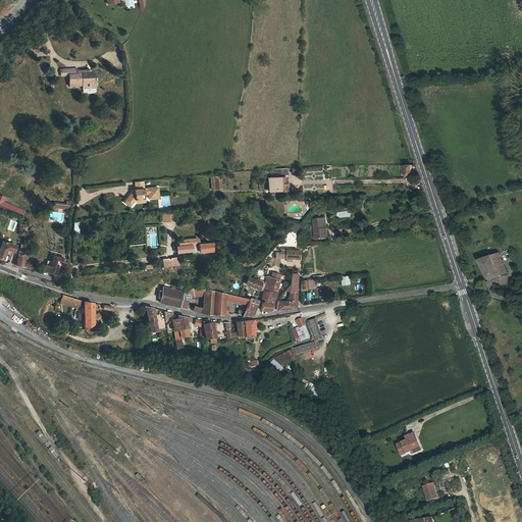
[(65,75),(69,75),(69,86),(88,85),(89,90),(95,90),(95,84),(94,72),(87,73),(86,70),(82,70),(82,73),(77,73),(77,70),(76,68),(64,69),(65,75)]
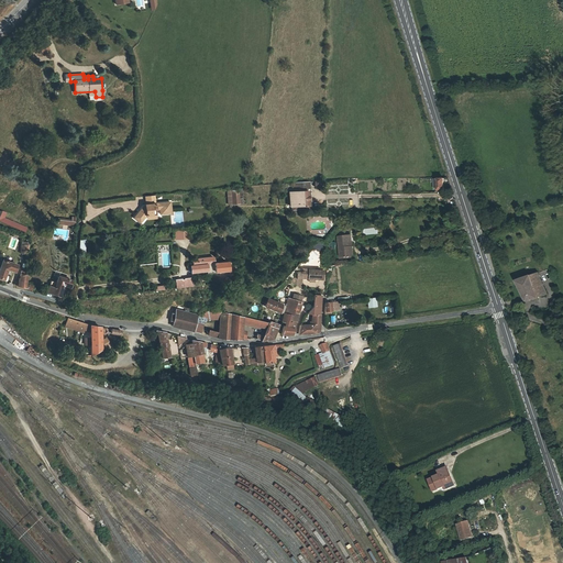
[(444,189),(444,178),(434,178),(434,189),(444,189)]
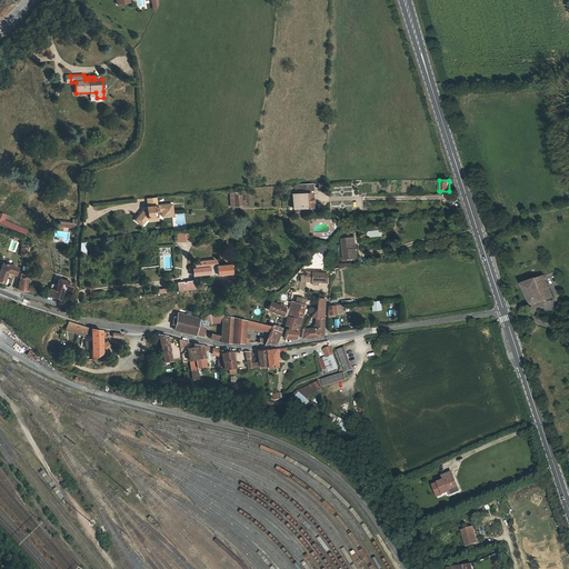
[(293,212),(295,212),(299,211),(315,210),(313,192),(310,192),(309,183),(291,185),(293,208),(293,212)]
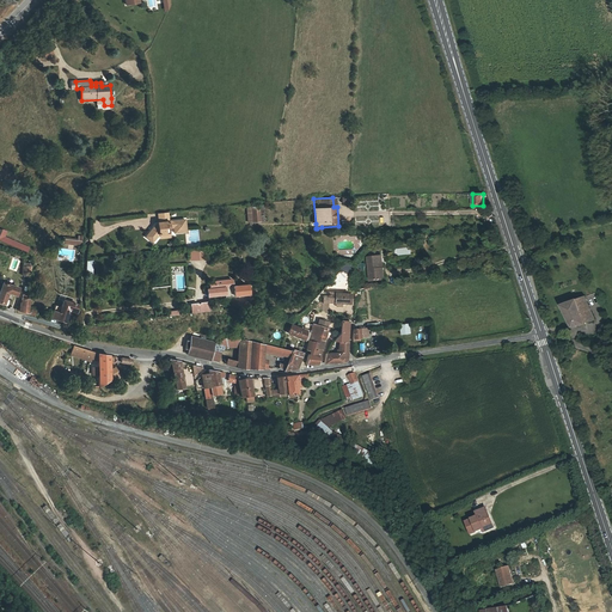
[(169,221),(169,212),(158,213),(159,222),(158,222),(158,225),(155,225),(146,237),(153,243),(159,234),(170,233),(170,227),(173,227),(175,233),(187,232),(185,219),(169,221)]
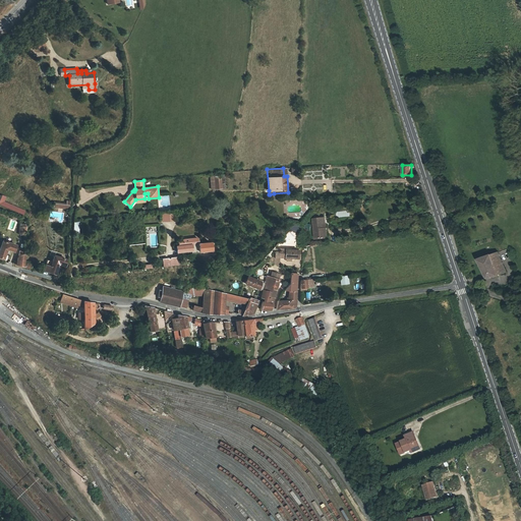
[(0,205),(8,209),(10,204),(4,201),(6,196),(2,195),(0,199),(0,205)]
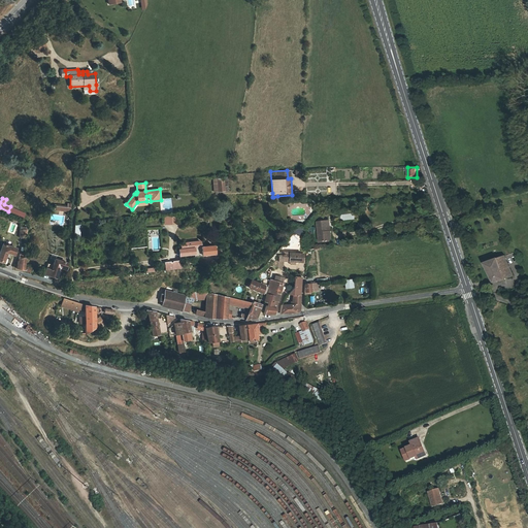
[(165,217),(165,225),(176,224),(176,216),(165,217)]
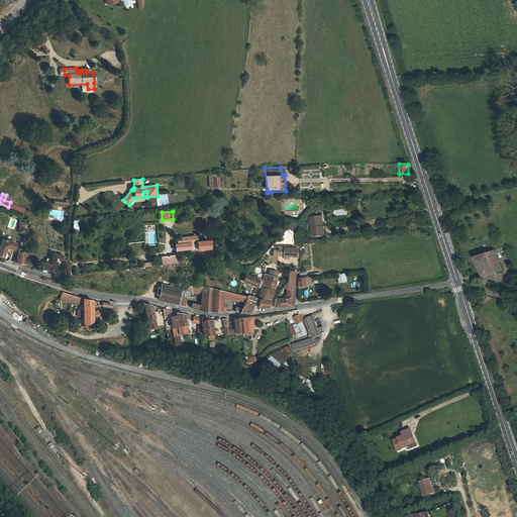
[(322,236),(321,235),(320,226),(323,226),(322,216),(311,218),(314,237),(322,236)]
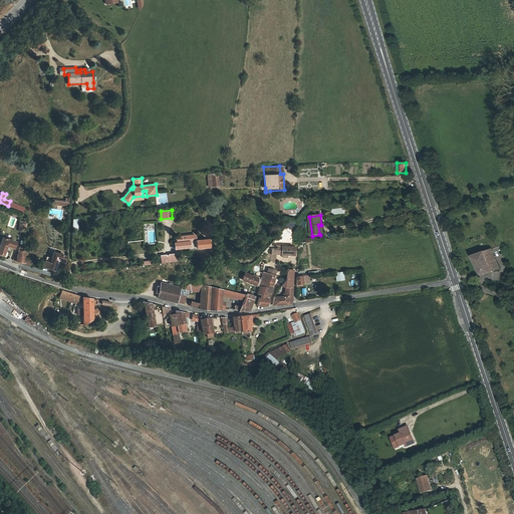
[(290,220),(288,227),(296,230),(299,224),(290,220)]
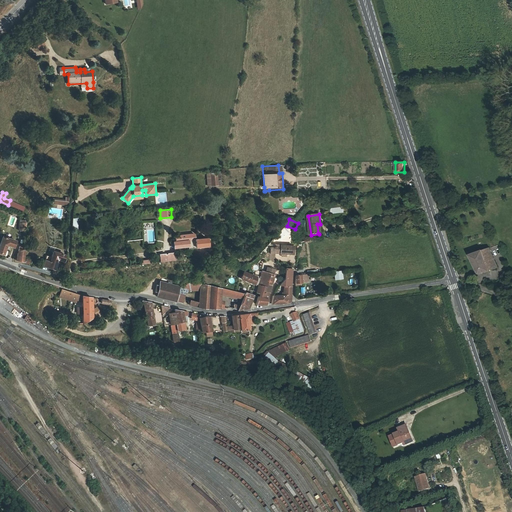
[(194,239),(194,234),(175,236),(176,241),(174,241),(174,247),(188,246),(188,249),(195,248),(195,247),(207,246),(206,238),(194,239)]
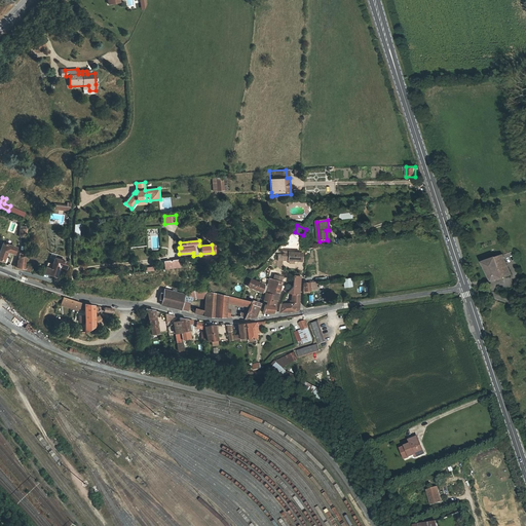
[(16,248),(3,242),(0,251),(0,259),(4,261),(7,252),(14,253),(16,248)]
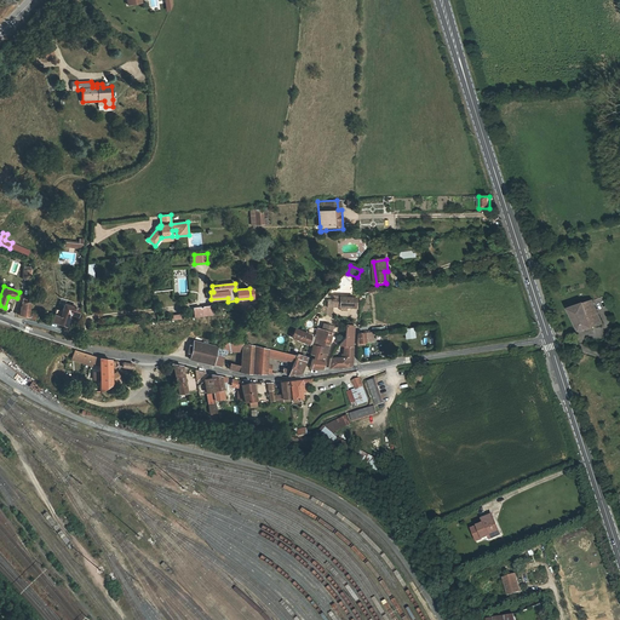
[(593,300),(597,313),(613,306),(608,296),(593,300)]
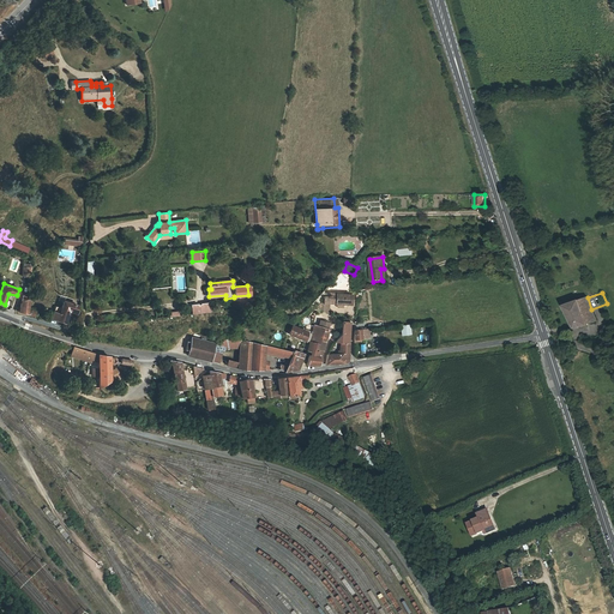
[(318,308),(329,314),(330,304),(351,305),(351,295),(330,294),(330,298),(325,298),(325,304),(321,304),(318,308)]
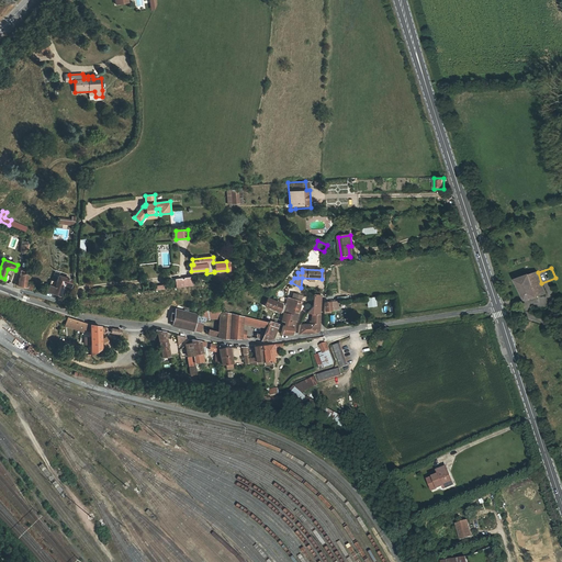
[(541,283),(538,272),(519,280),(527,301),(547,294),(541,283)]
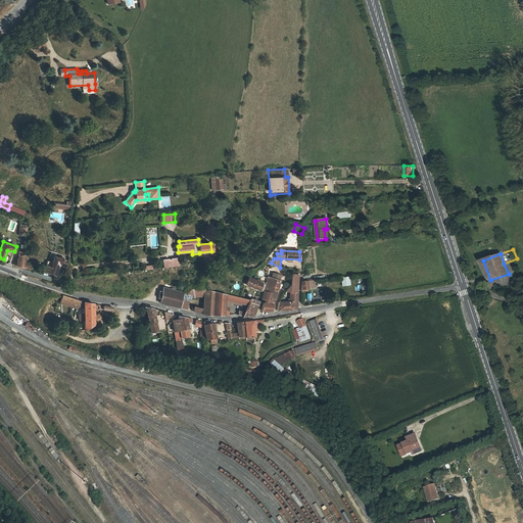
[(64,267),(66,260),(54,256),(52,263),(47,262),(45,272),(47,273),(50,273),(55,275),(58,265),(64,267)]
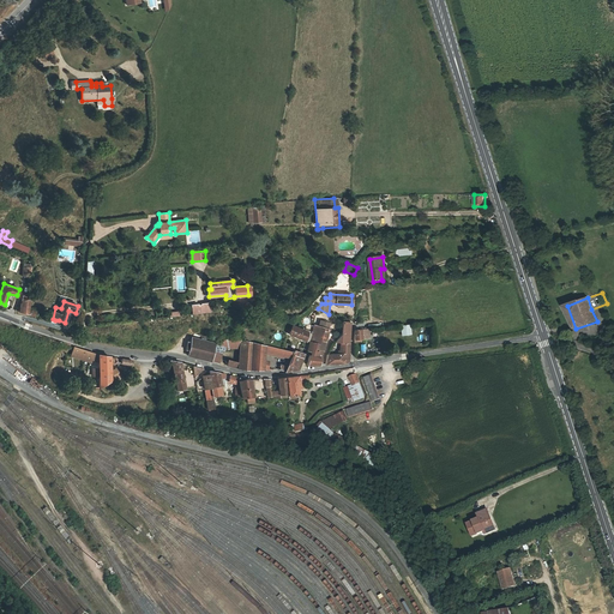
[(209,304),(191,305),(192,314),(210,313),(209,304)]
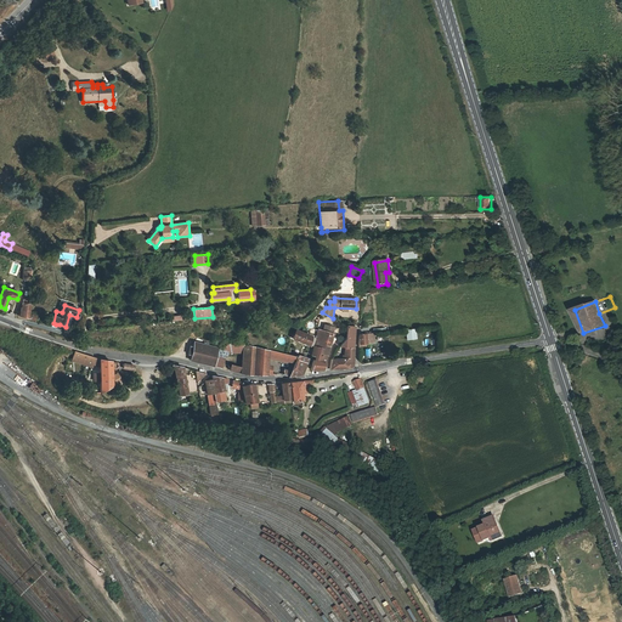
[(354,339),(354,327),(346,327),(346,338),(332,357),(331,368),(337,368),(344,367),(348,367),(352,366),(354,339)]
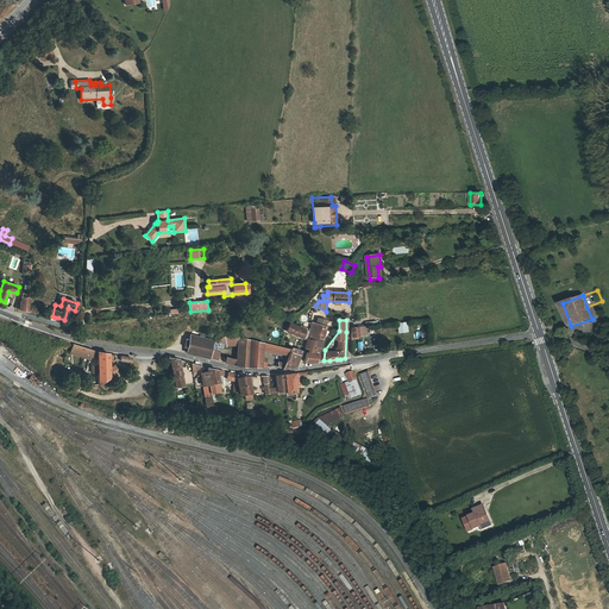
[(302,338),(305,328),(293,324),(290,322),(287,331),(302,338)]
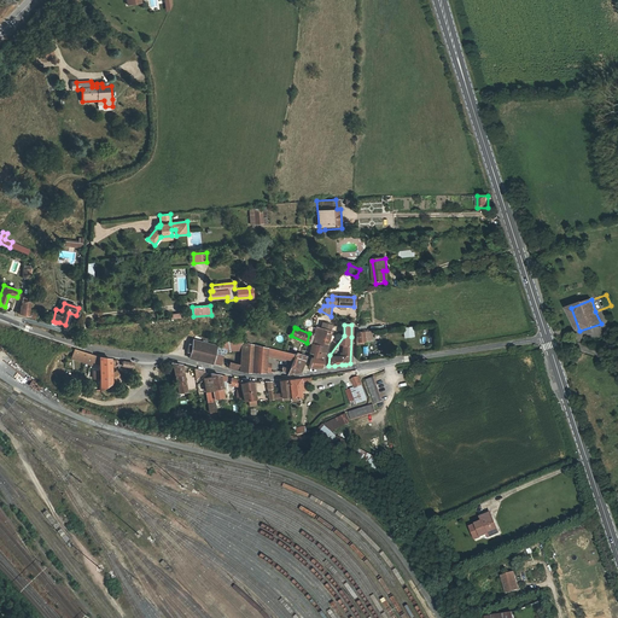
[(310,353),(315,354),(314,359),(312,359),(309,367),(315,367),(321,366),(325,353),(331,331),(321,328),(316,327),(315,336),(310,353)]
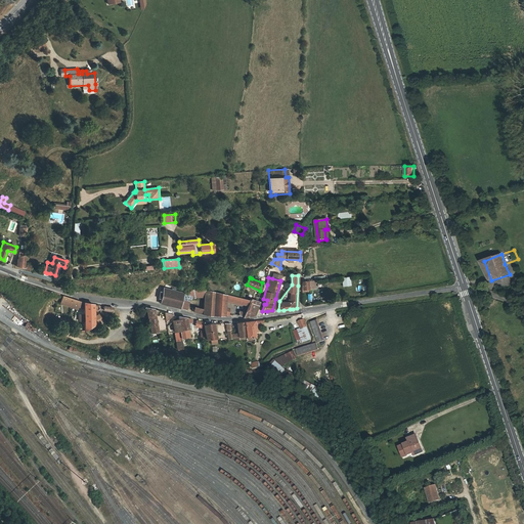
[(351,277),(342,278),(343,287),(352,287),(351,277)]
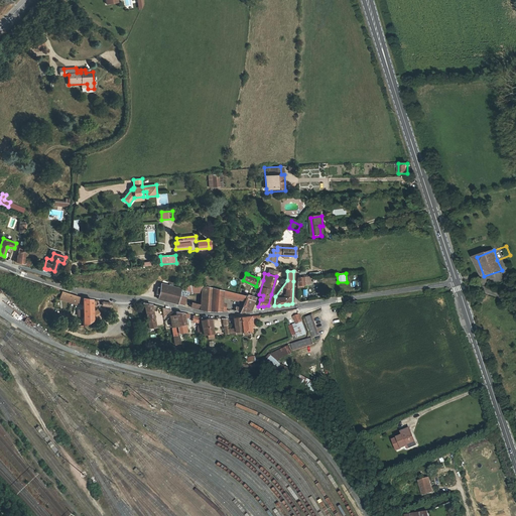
[(298,279),(297,284),(303,284),(303,279),(310,279),(310,275),(298,276),(298,279)]
